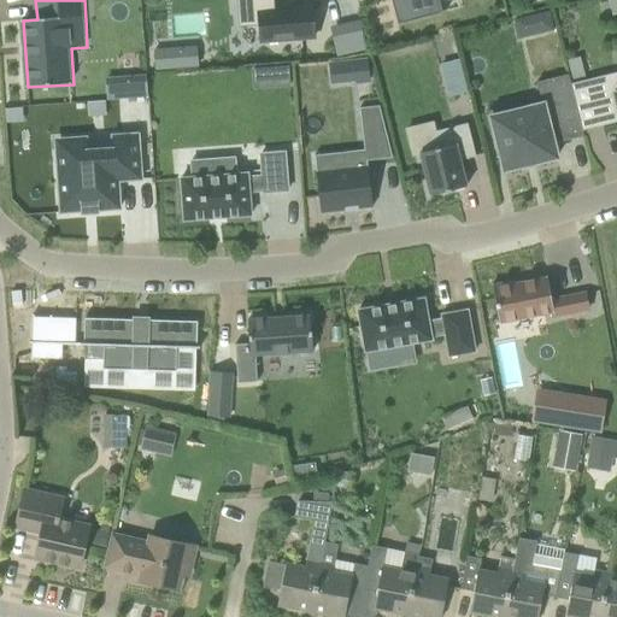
[(315,39),(312,6),(276,10),(274,0),(238,0),(240,27),(260,25),(262,42),(315,39)]
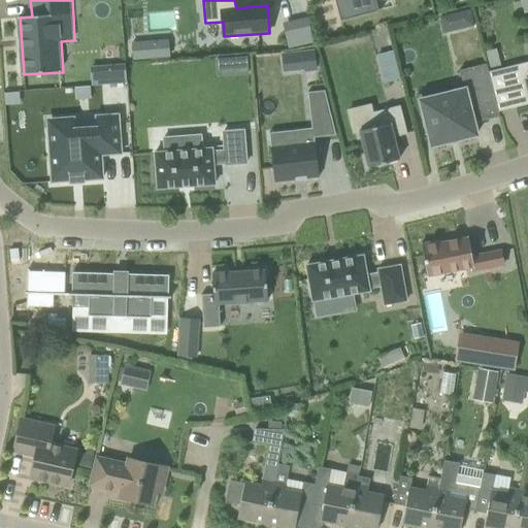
[(335,0),(341,21),(377,12),(373,0),(335,0)]
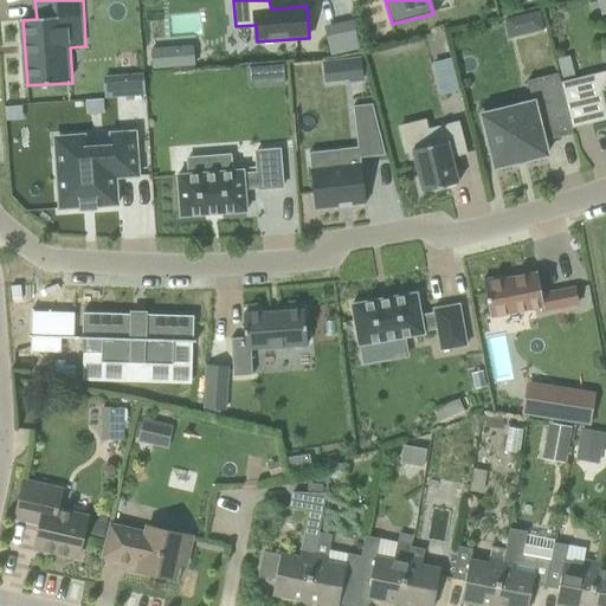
[(510,36),(545,27),(540,8),(505,17),(510,36)]
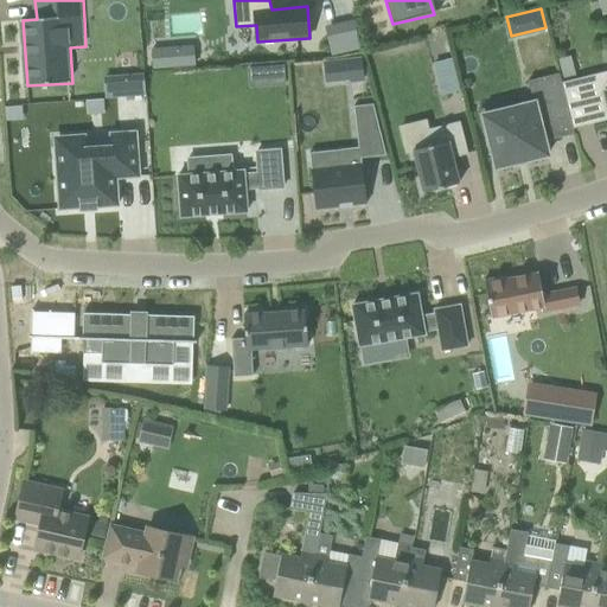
[(576,75),(572,56),(558,59),(563,78),(576,75)]
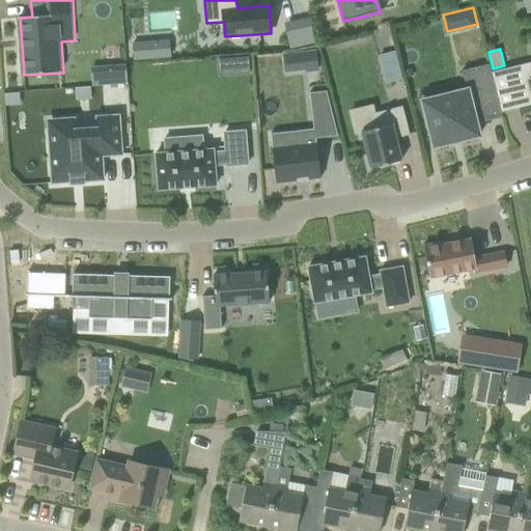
[(319,70),(317,51),(305,53),(307,72),(319,70)]
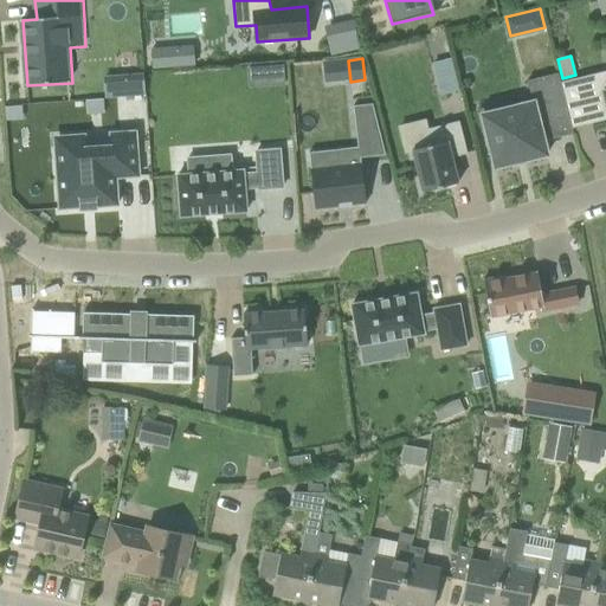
[(434,59),(438,92),(457,90),(452,58),(434,59)]
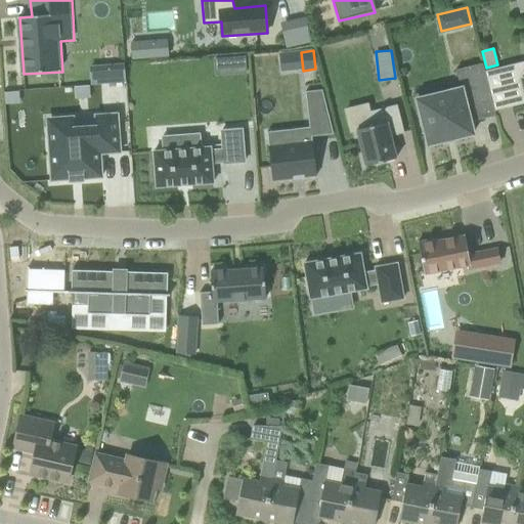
[(247,57),(233,57),(234,75),(248,74),(247,57)]
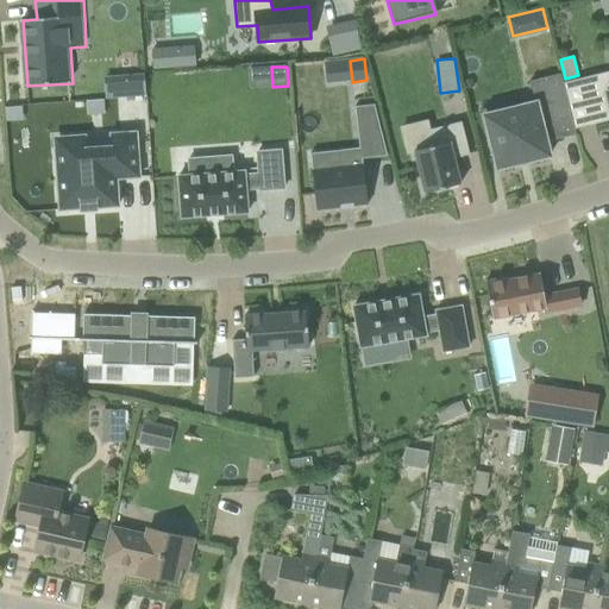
[(608,73),(583,80),(594,123),(608,118),(608,73)]
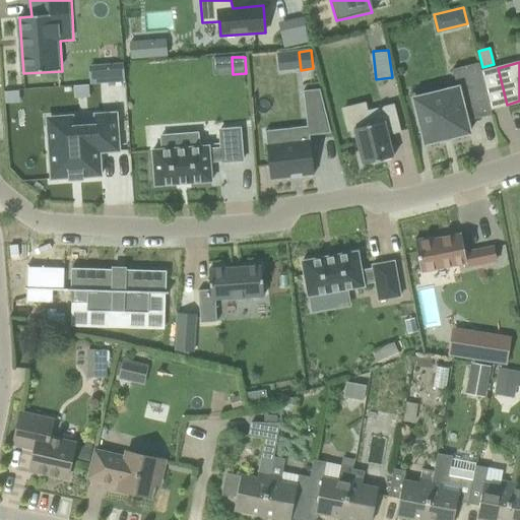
[(456,82),(413,93),(426,144),(442,140),(443,142),(454,139),(454,137),(470,133),(467,121),(493,115),(479,63),(453,69),(456,82)]
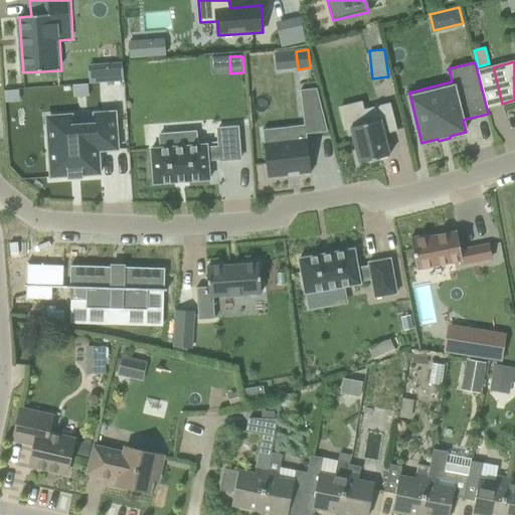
[(122,64),(90,66),(91,81),(122,80),(122,64)]
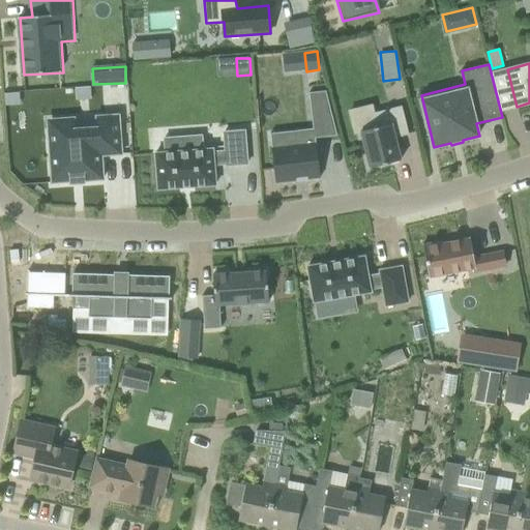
[(316,138),(337,136),(326,91),(310,93),(316,130),(316,138)]
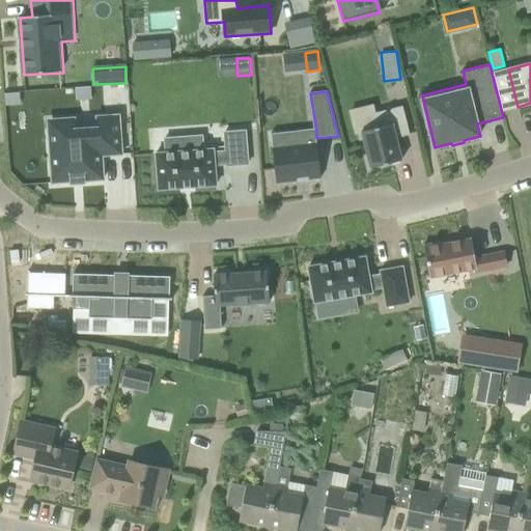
[(402,106),(374,113),(379,128),(362,132),(371,168),(402,160),(396,138),(410,135),(402,106)]
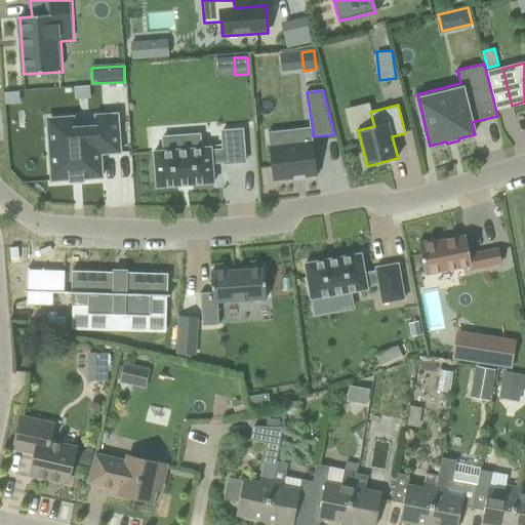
[(121,152),(118,114),(96,116),(97,128),(74,129),(74,117),(59,118),(48,131),(52,180),(71,179),(71,182),(73,180),(73,179),(82,178),(82,180),(83,180),(83,178),(103,177),(102,154),(121,152)]
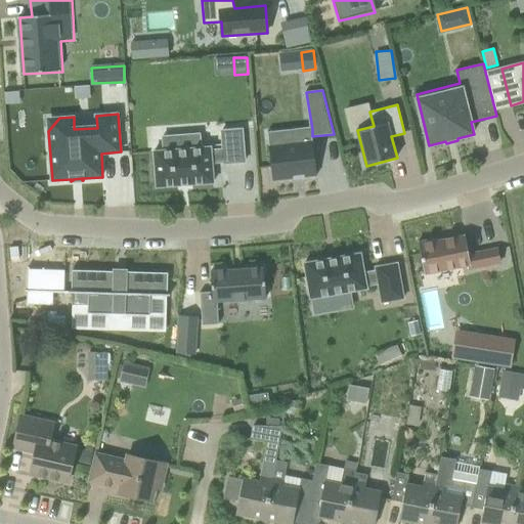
[(312,129),(269,134),(273,180),(295,178),(295,179),(305,177),(317,175),(312,136),(312,129)]
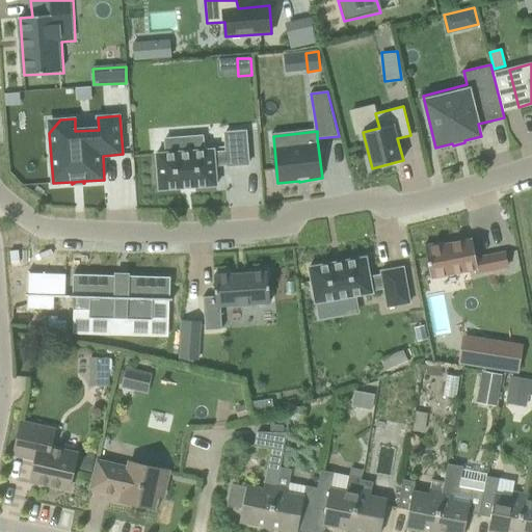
[(248,164),(246,132),(225,133),(227,152),(214,153),(214,150),(186,152),(185,138),(165,139),(167,154),(156,154),(159,190),(217,186),(215,165),(228,164),(228,166),(248,164)]
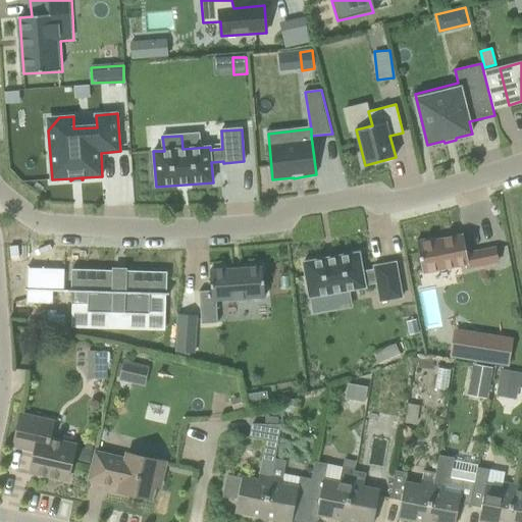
[(463,233),(435,240),(435,238),(416,242),(423,273),(467,264),(467,269),(500,262),(497,247),(467,253),(463,233)]
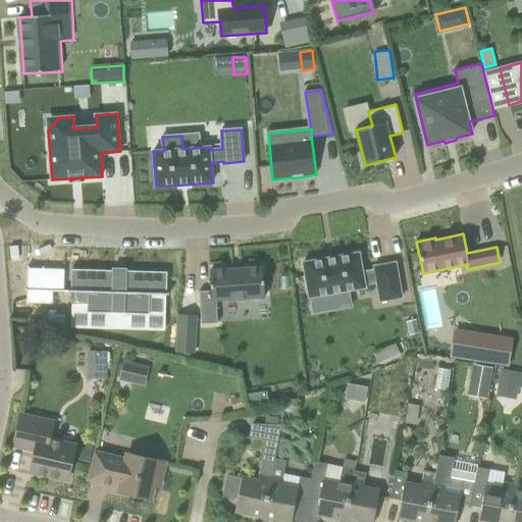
[(12,244),(14,313),(51,312),(49,243),(12,244)]
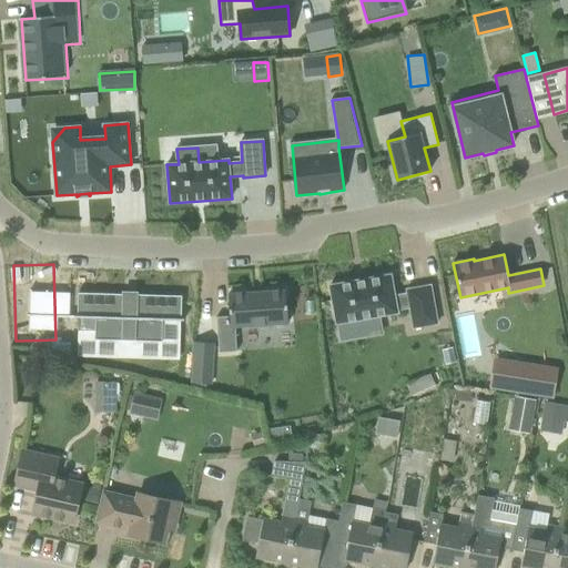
[(335,325),(397,316),(396,313),(409,311),(413,333),(436,330),(430,291),(407,294),(408,297),(395,300),(392,279),(331,286),(335,325)]
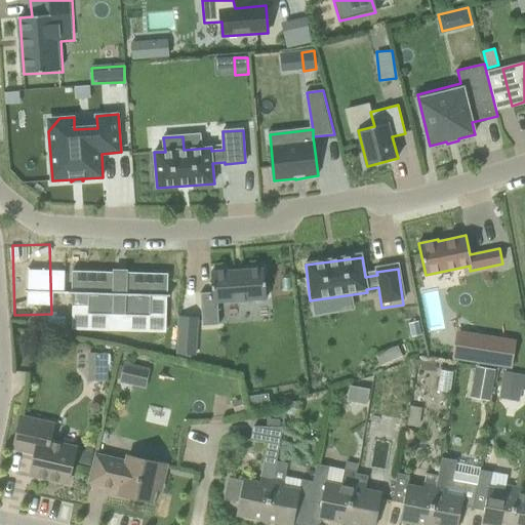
[(198,295),(200,328),(216,327),(215,305),(264,300),(261,270),(208,274),(210,294),(198,295)]
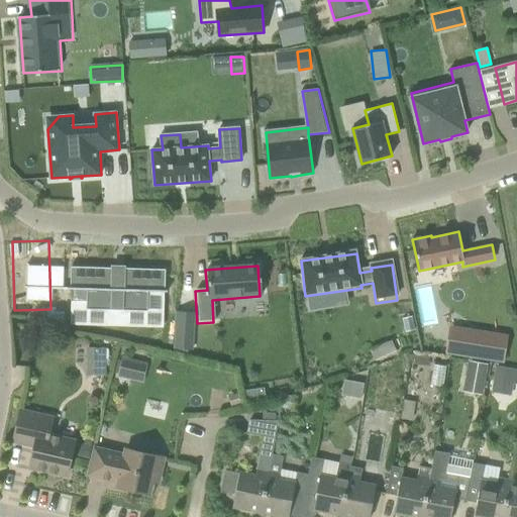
[(71,288),(68,288),(68,289),(74,290),(73,302),(88,302),(88,309),(107,309),(107,314),(128,315),(128,310),(147,311),(148,292),(168,292),(168,291),(166,291),(166,270),(123,269),(123,271),(114,271),(114,269),(72,267),(71,288)]
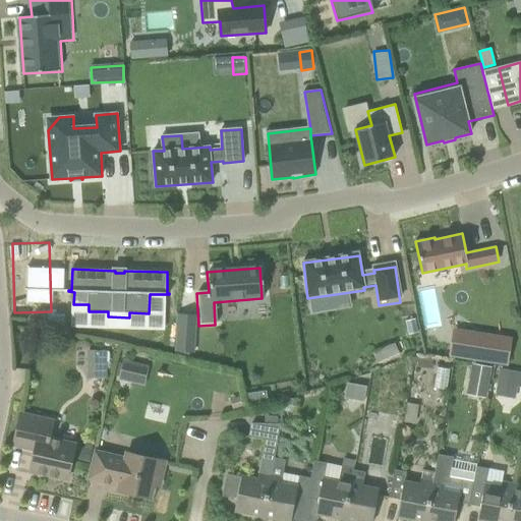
[(484,283),(422,289),(424,315),(487,308),(484,283)]
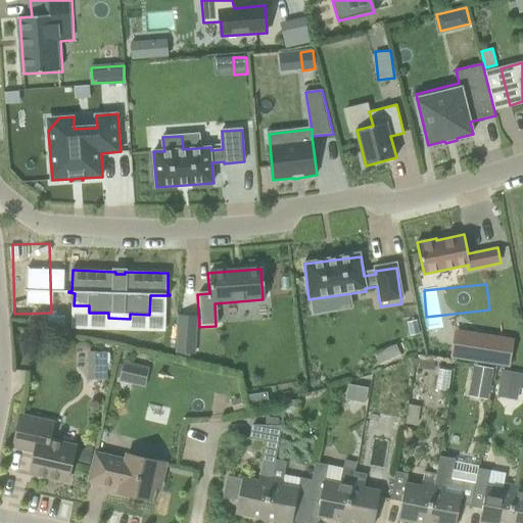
[(177,353),(194,354),(197,318),(180,317),(177,353)]
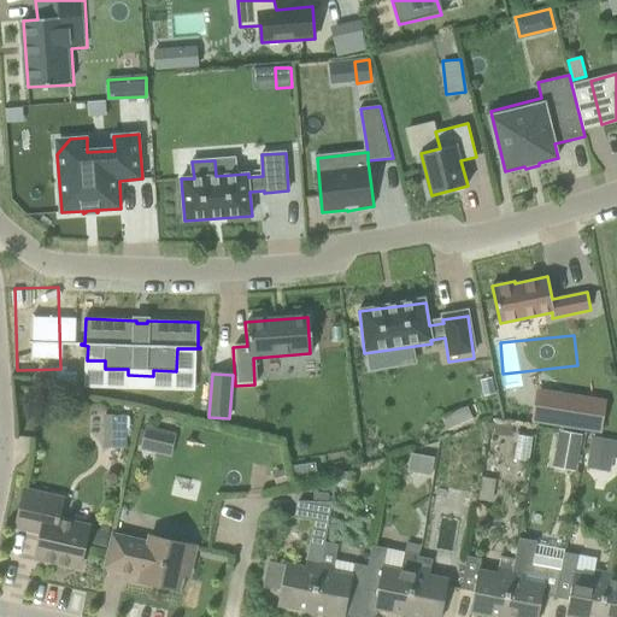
[(485,395),(495,393),(492,377),(481,380),(485,395)]
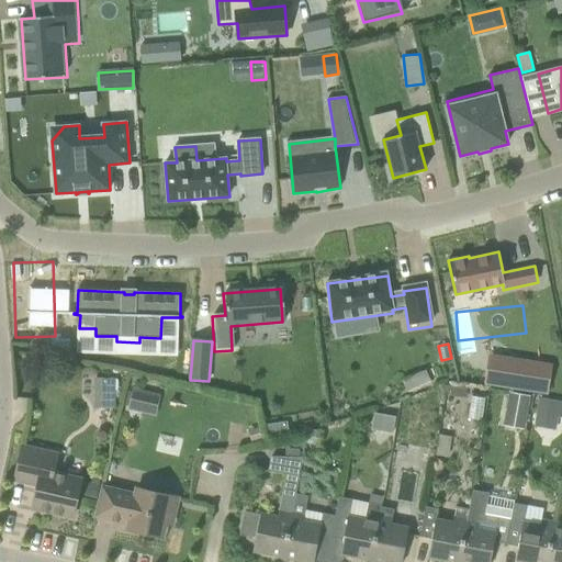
[(549,393),(552,366),(505,357),(501,384),(549,393)]
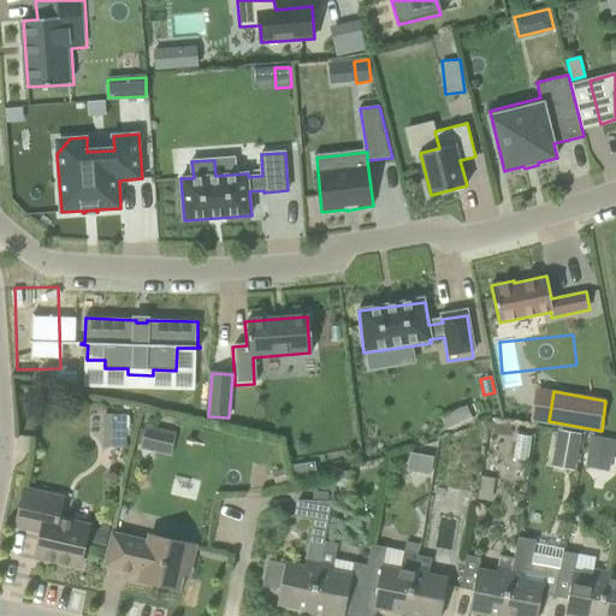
[(473,416),(468,406),(454,413),(458,424),(473,416)]
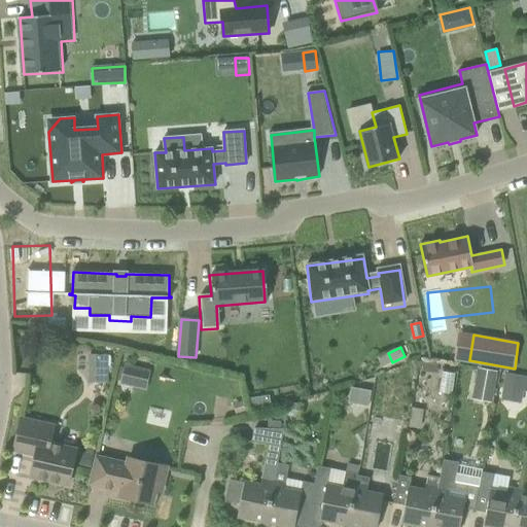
[(90,356),(89,380),(109,381),(110,356),(90,356)]
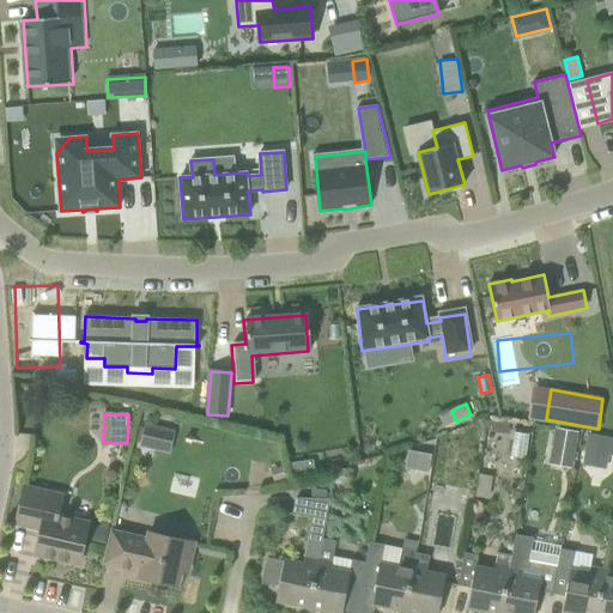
[(146,424),(140,448),(155,450),(159,428),(146,424)]
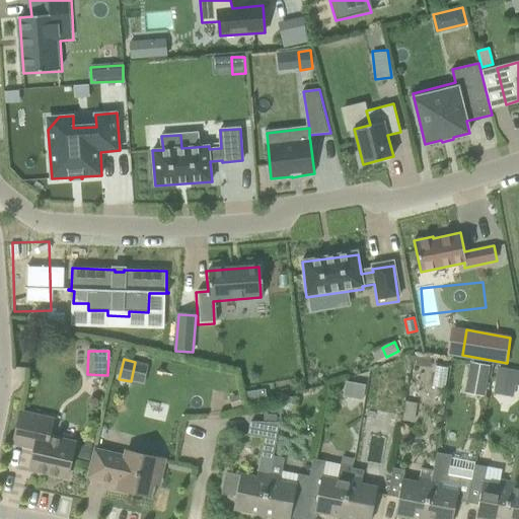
[(464,390),(486,395),(492,365),(470,360),(464,390)]
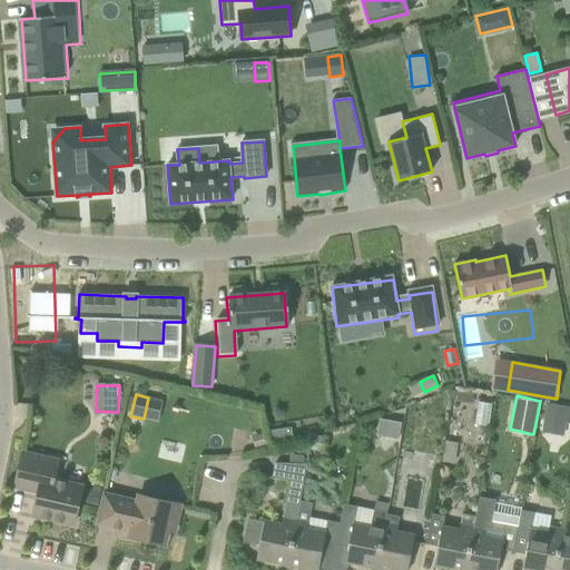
[(479,401),(477,422),(491,424),(493,402),(479,401)]
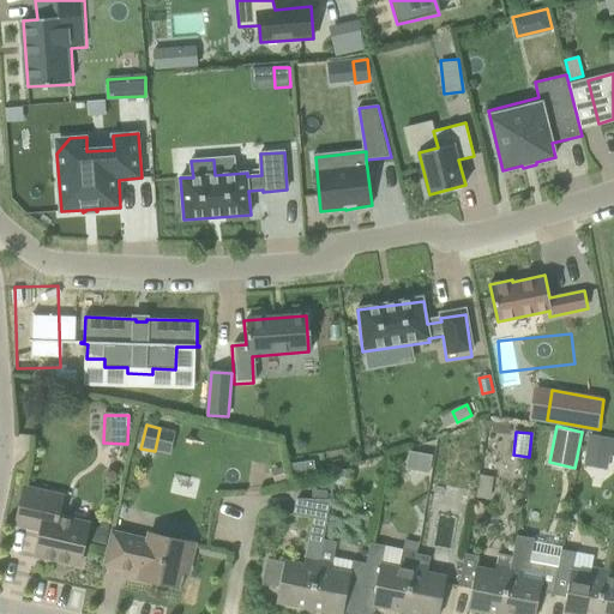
[(613,438),(590,434),(588,451),(613,455),(613,438)]
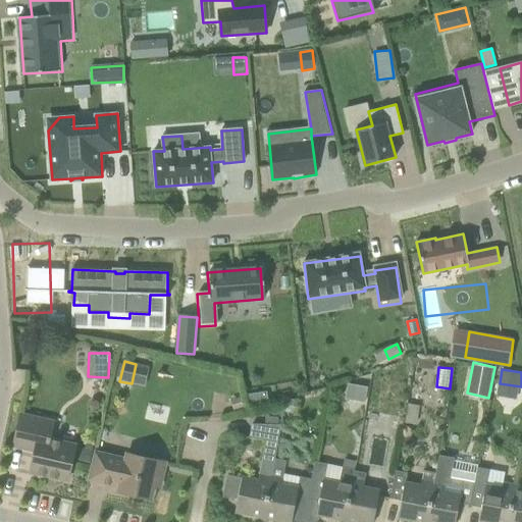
[(365,400),(367,384),(347,382),(345,398),(365,400)]
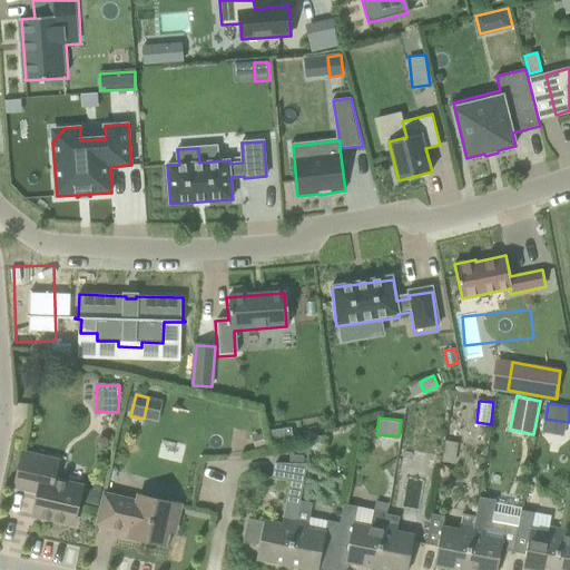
[(153,435),(148,454),(184,463),(188,444),(153,435)]
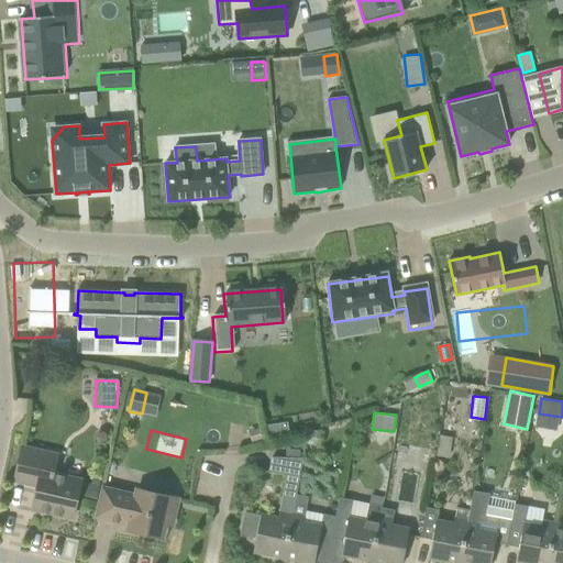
[(57,455),(19,446),(11,479),(39,486),(33,509),(73,518),(81,481),(53,474),(57,455)]
